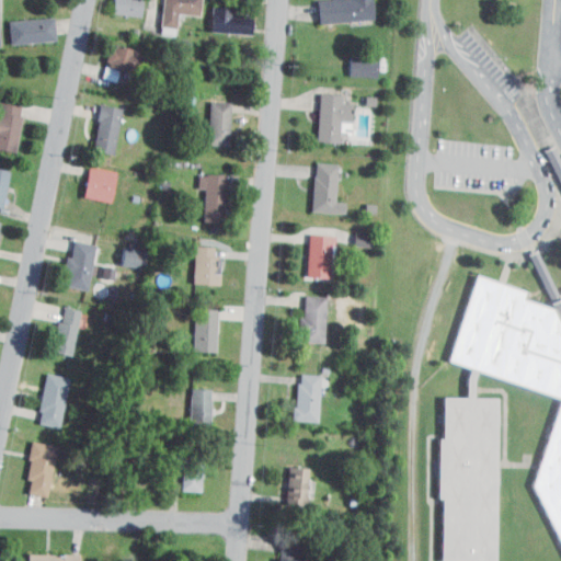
[(114,0),(113,12),(141,14),(142,0),(114,0)]
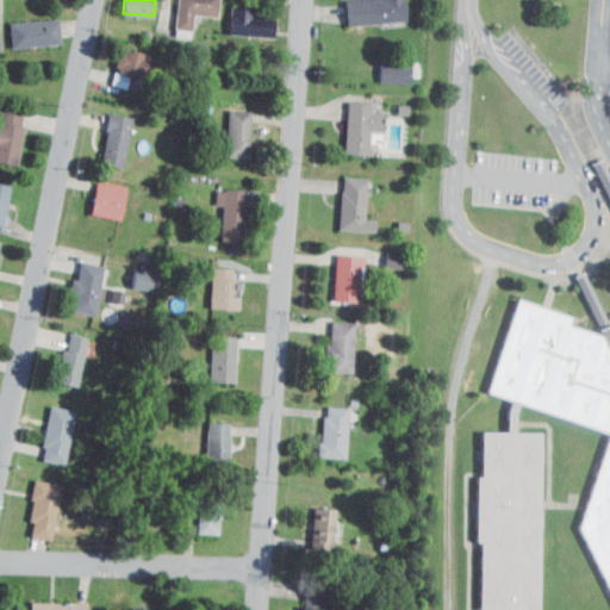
[(178,0),(174,26),(192,29),(194,13),(217,16),(218,0),(178,0)]
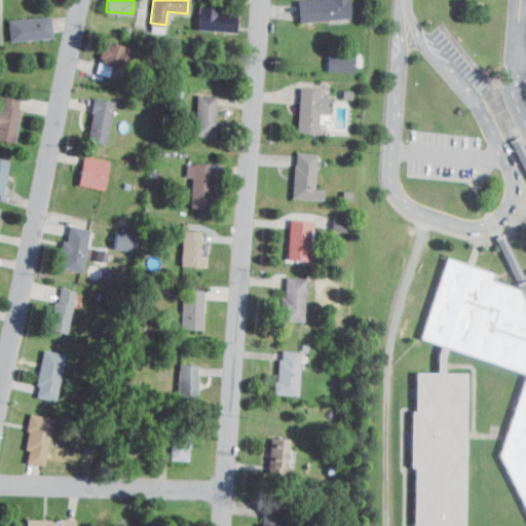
[(298,0),(300,22),(351,17),(349,0),(298,0)]
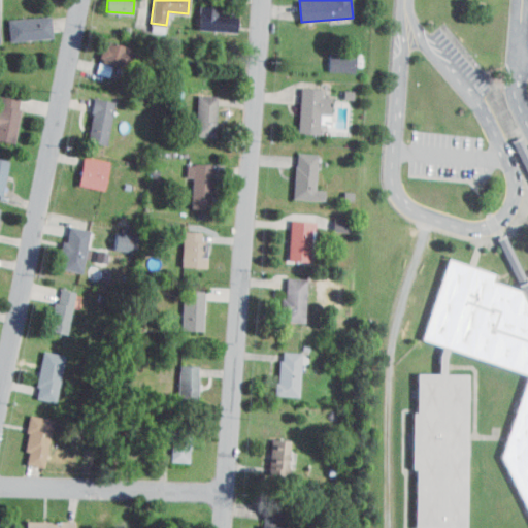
[(201,5),(199,29),(238,31),(239,13),(220,11),(220,6),(201,5)]
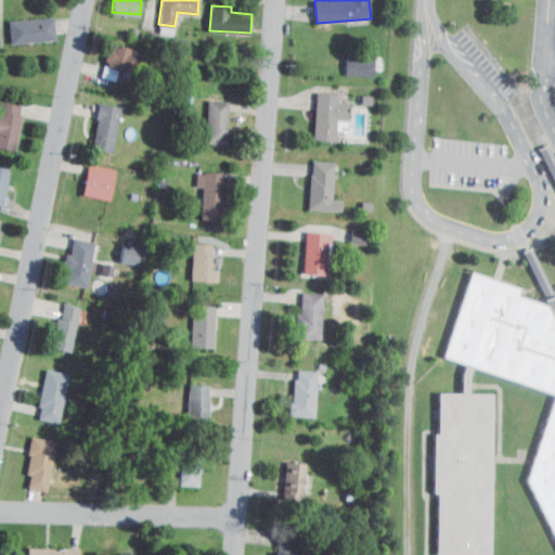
[(54,17),(56,37),(13,41),(11,22),(54,17)]
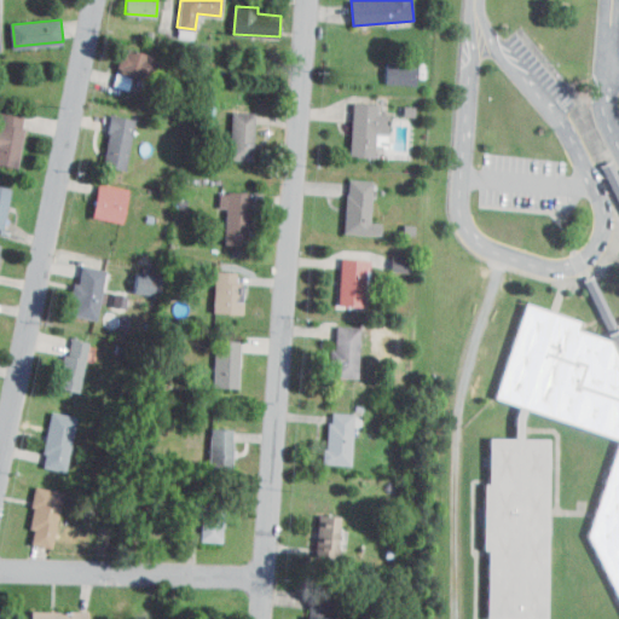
[(123,47),(117,70),(156,81),(162,57),(123,47)]
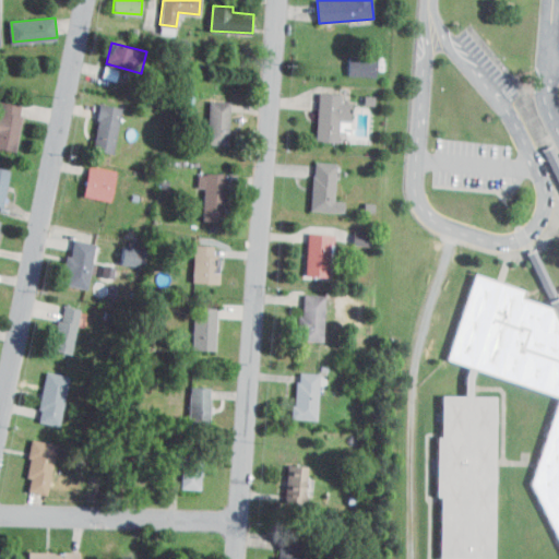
[(349,56),(348,74),(378,75),(379,58),(349,56)]
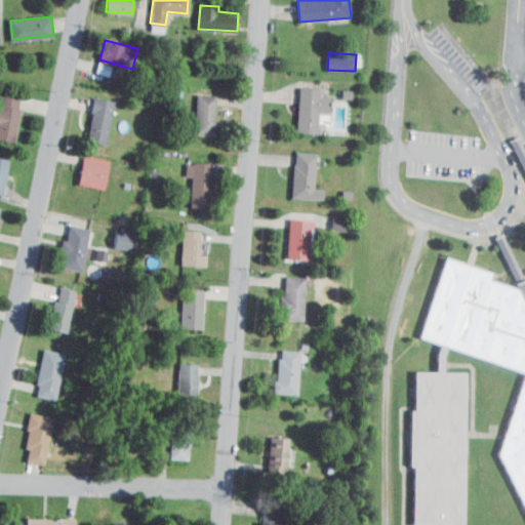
[(319,91),(319,95),(333,96),(331,115),(321,114),(319,137),(297,135),(301,89),(319,91)]
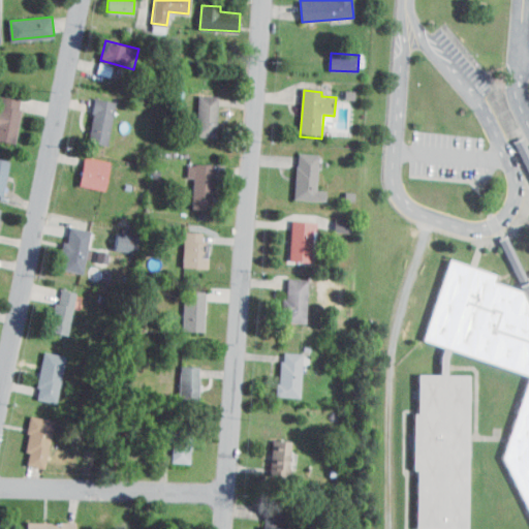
[(218,95),(216,137),(196,136),(198,95),(218,95)]
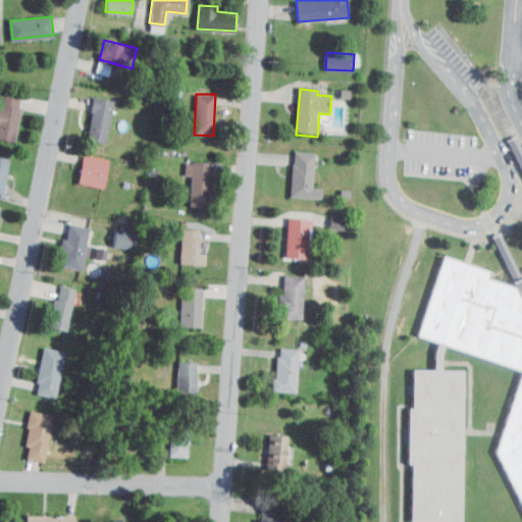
[(21,108),(16,141),(0,138),(0,110),(2,96),(19,99),(18,107),(21,108)]
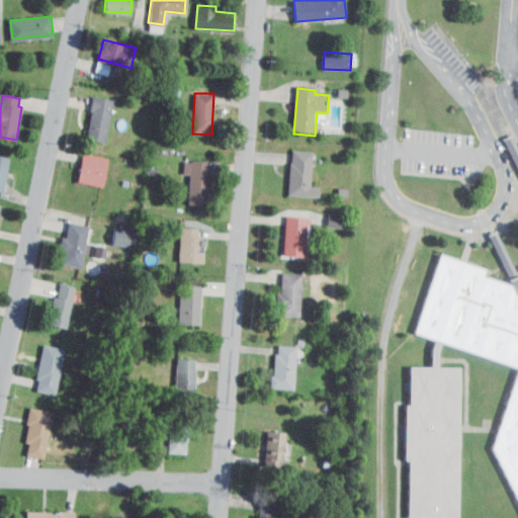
[(93,97),(85,136),(104,140),(111,101),(93,97)]
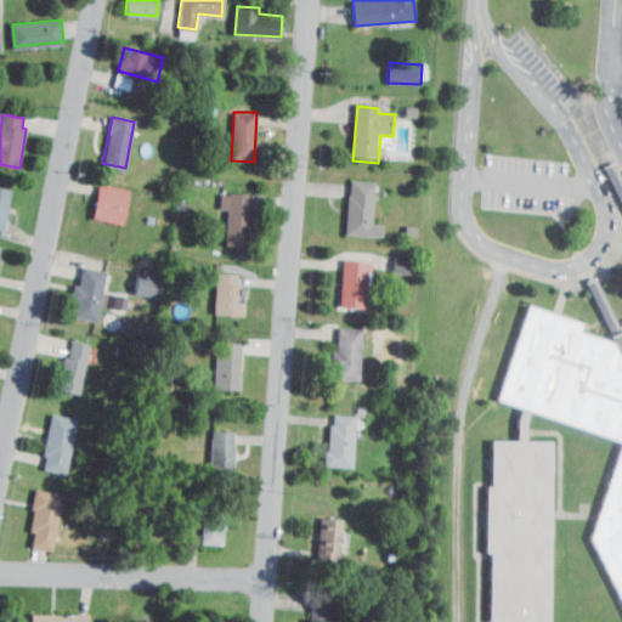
[(375,184),(372,238),(346,236),(350,182),(375,184)]
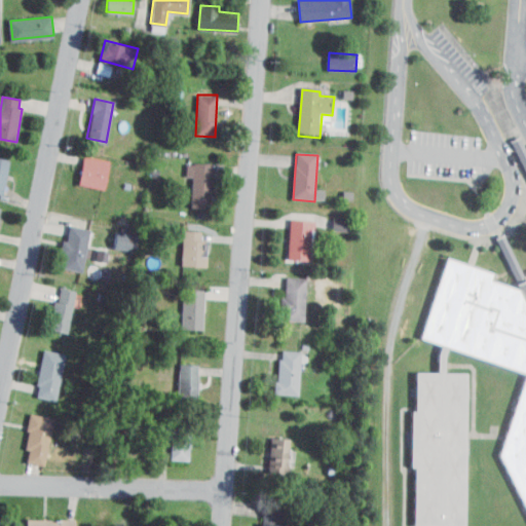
[(0,158),(9,160),(3,194),(0,193),(0,158)]
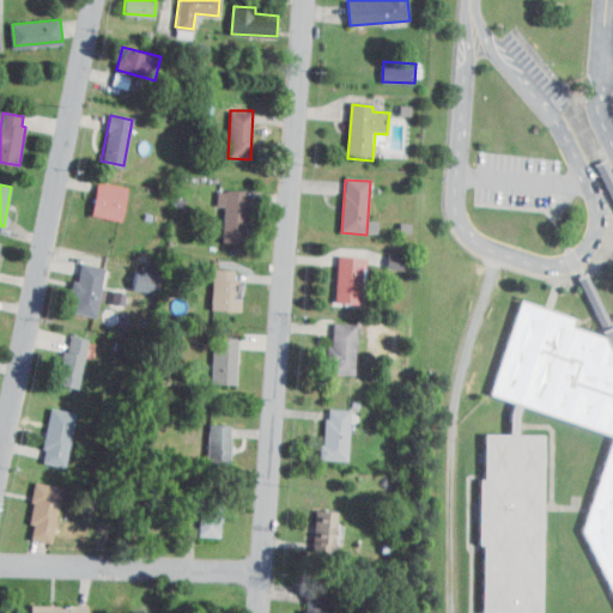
[(126,188),(121,220),(93,217),(99,184),(126,188)]
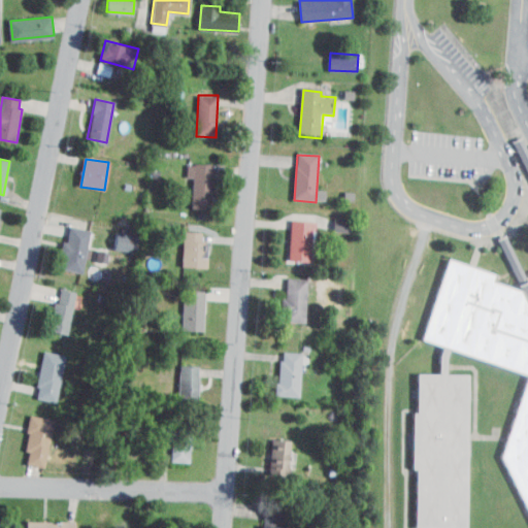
[(213,165),(210,210),(192,208),(195,164),(213,165)]
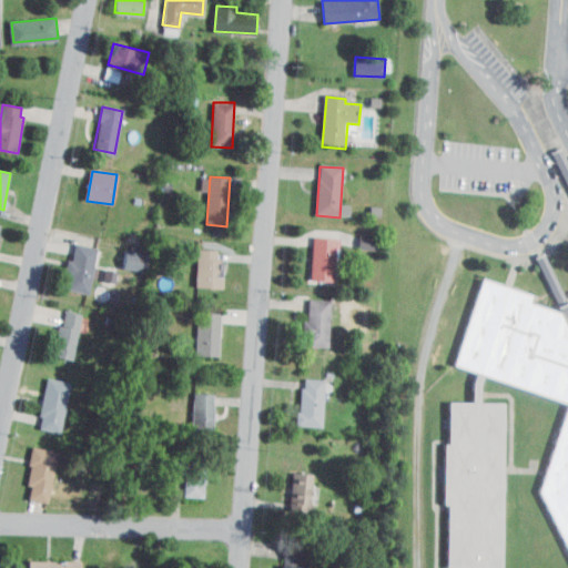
[(374,250),(375,236),(356,234),(354,246),(374,250)]
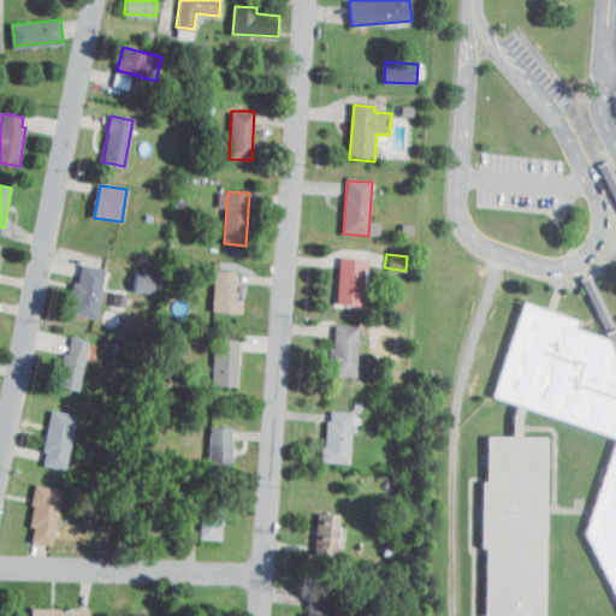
[(367,260),(363,303),(339,301),(343,258),(367,260)]
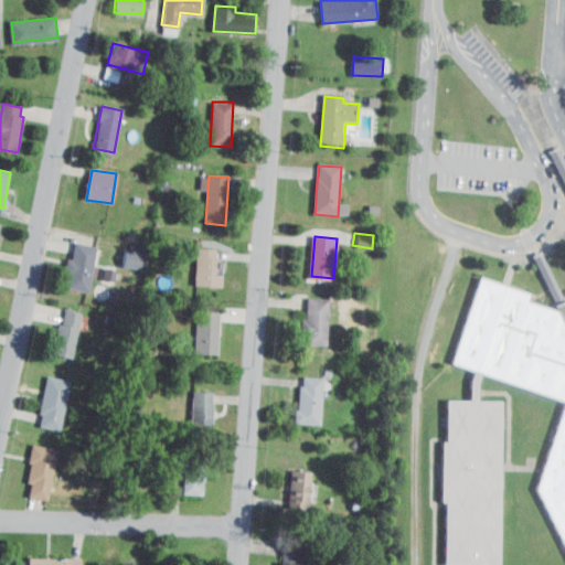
[(75,244),(98,248),(89,294),(66,288),(75,244)]
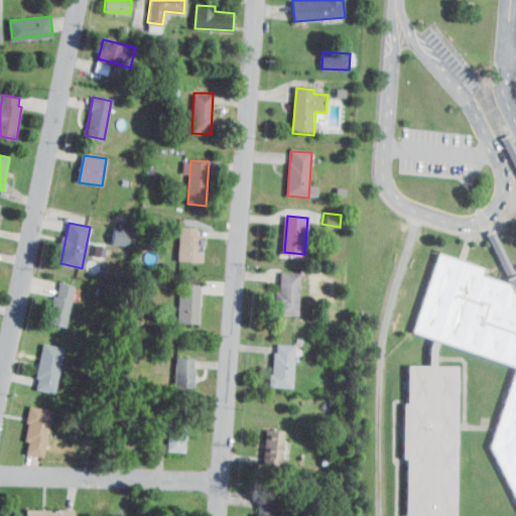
[(180,228),(178,261),(204,263),(206,236),(197,236),(198,229),(180,228)]
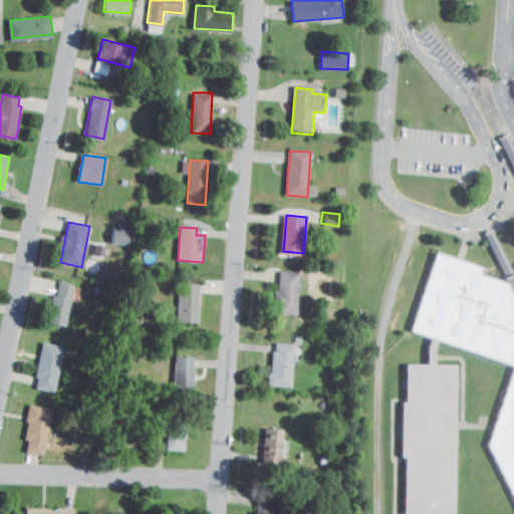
[(437,252),(411,330),(513,364),(513,368),(489,445),(513,495),(513,282),(510,285),(478,274),(480,267),(437,252)]
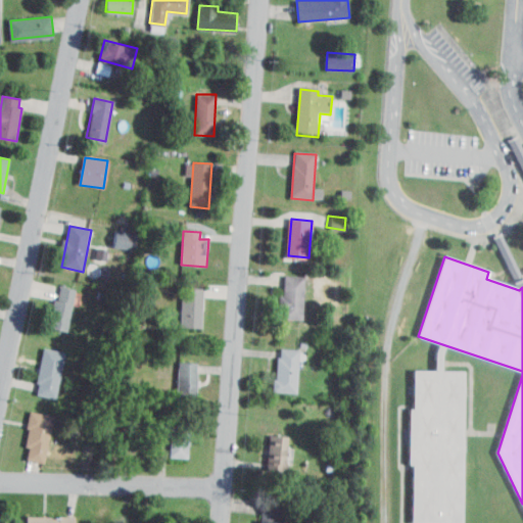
[(302,278),(301,317),(282,316),(283,277),(302,278)]
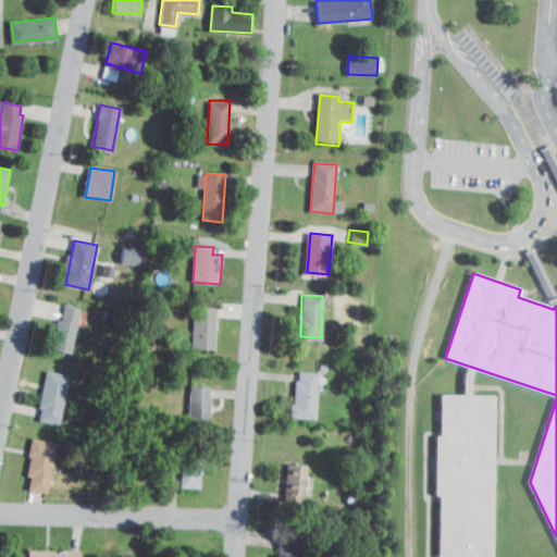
[(62,305),(54,349),(73,353),(81,308),(62,305)]
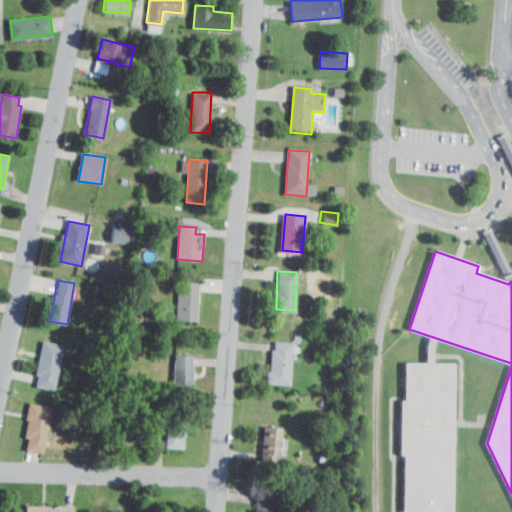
[(178,281),(178,321),(199,321),(199,281),(178,281)]
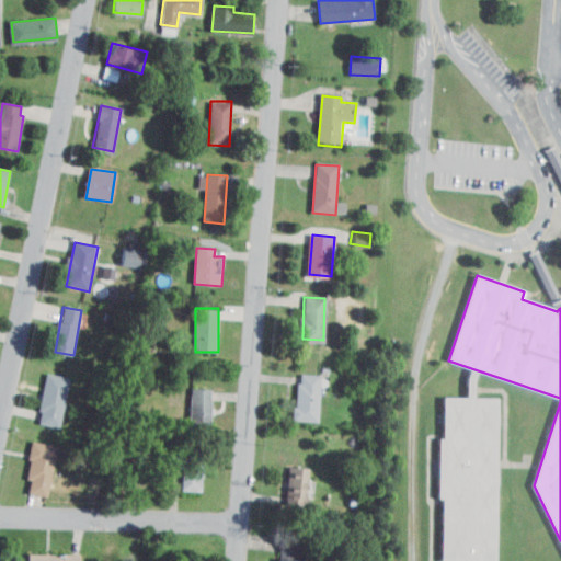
[(47,374),(70,379),(60,426),(37,421),(47,374)]
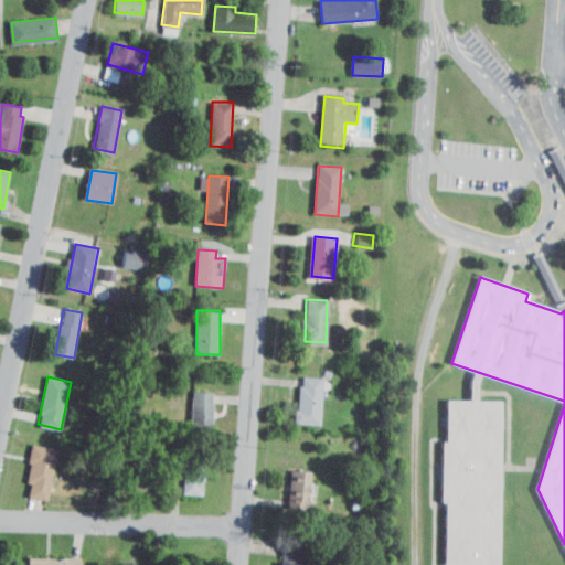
[(304,376),(300,420),(321,422),(323,379),(304,376)]
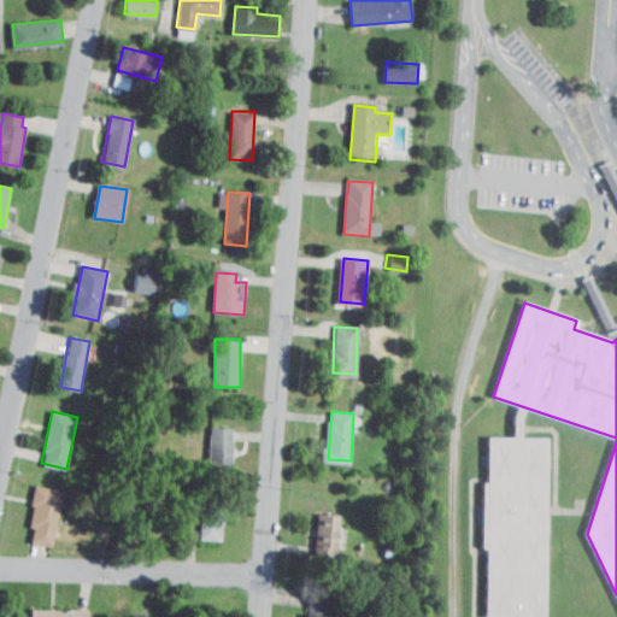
[(209,428),(209,469),(233,469),(234,429),(209,428)]
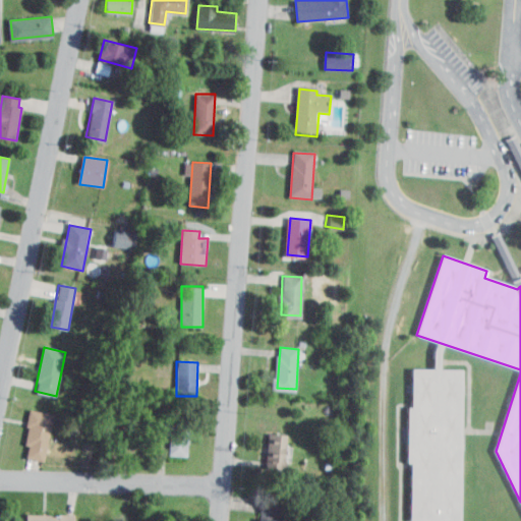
[(411,367),(461,368),(458,520),(409,519),(409,460),(405,460),(406,403),(410,403),(411,367)]
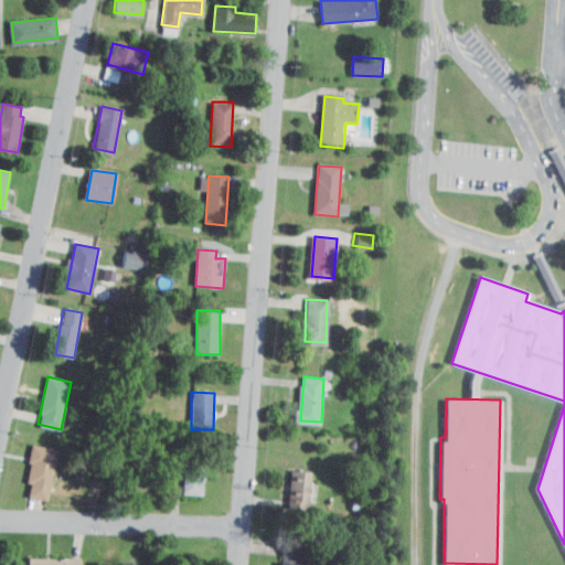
[(33,446),(27,481),(31,482),(29,496),(49,500),(59,450),(33,446)]
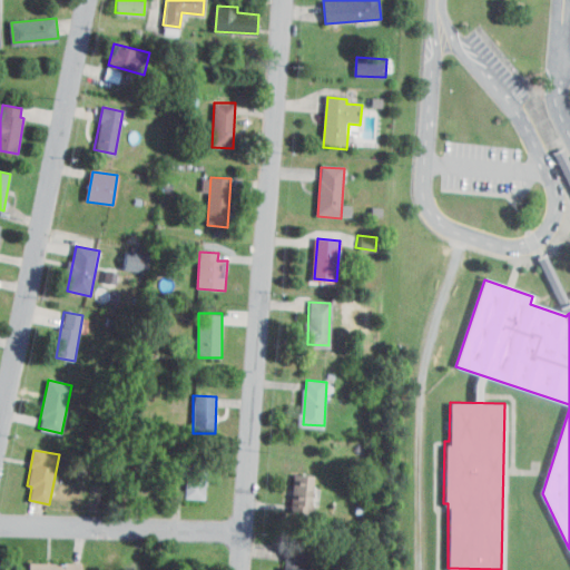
[(173,457),(208,458),(206,499),(186,498),(187,474),(172,473),(173,457)]
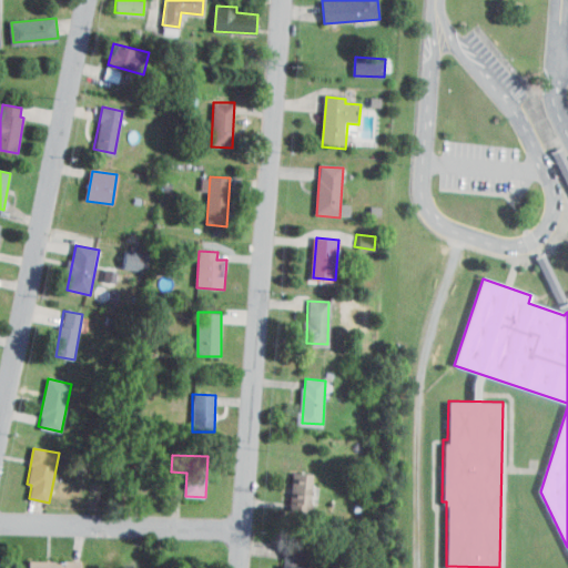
[(294,473),(290,510),(313,513),(316,474),(294,473)]
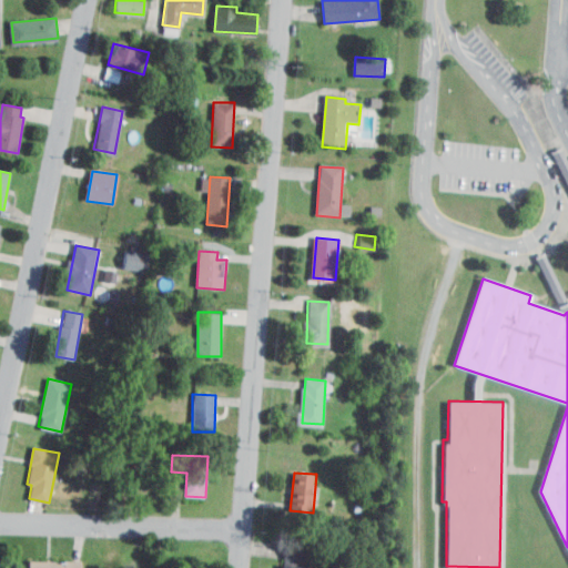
[(287,545),(284,567),(303,567),(306,547),(287,545)]
